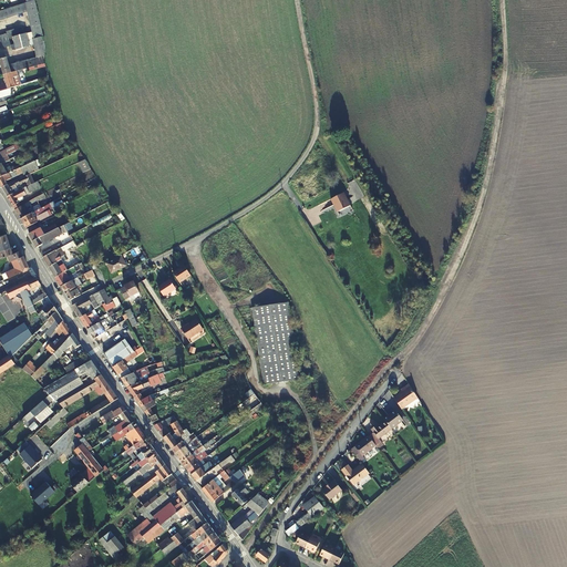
[(44,47),(34,0),(33,0),(0,10),(0,19),(28,11),(33,39),(32,39),(37,58),(9,65),(6,54),(0,55),(0,66),(1,66),(3,74),(13,72),(17,71),(44,64),(44,63),(43,60),(44,47)]
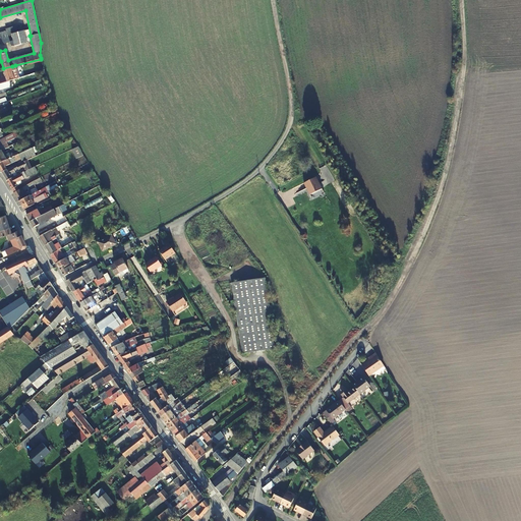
[(6,31),(0,32),(0,45),(9,42),(11,46),(15,46),(27,43),(25,38),(25,37),(23,31),(21,32),(20,25),(16,26),(13,27),(9,29),(6,30),(6,31)]
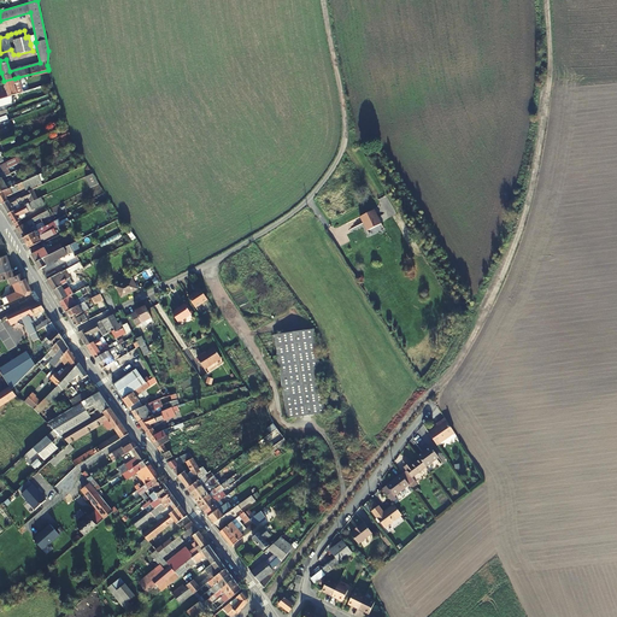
[(0,98),(6,97),(22,92),(18,77),(15,78),(4,81),(6,90),(0,92),(0,98)]
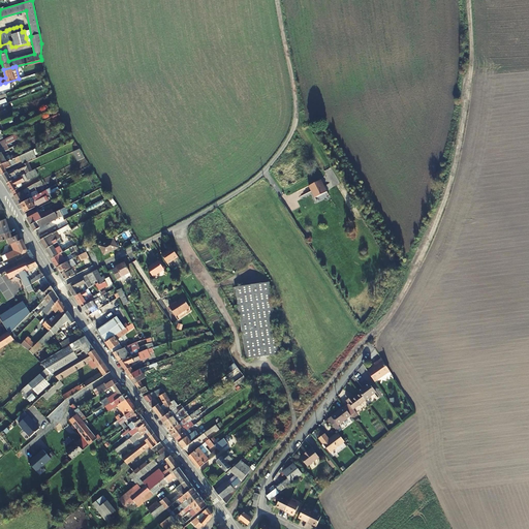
[(16,100),(0,105),(0,106),(1,110),(17,103),(16,100)]
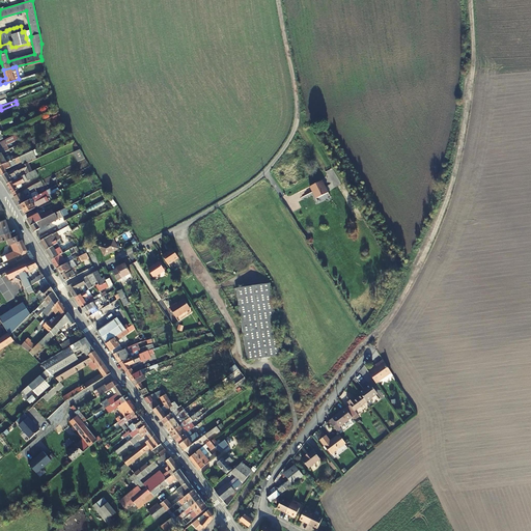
[(12,136),(5,140),(7,145),(15,141),(12,136)]
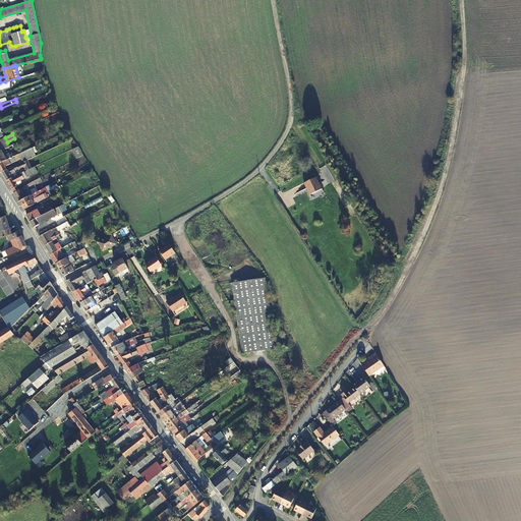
[(0,139),(0,151),(4,149),(9,147),(6,142),(7,142),(5,137),(0,139)]
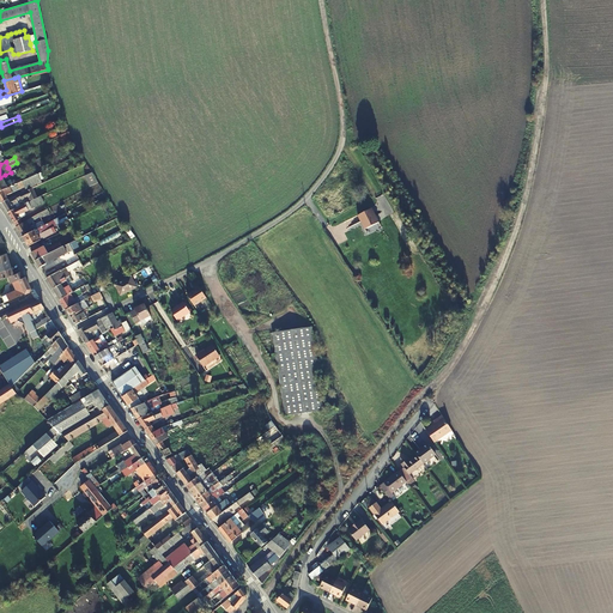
[(0,192),(7,188),(2,181),(17,174),(16,170),(11,173),(5,175),(0,177),(0,192)]
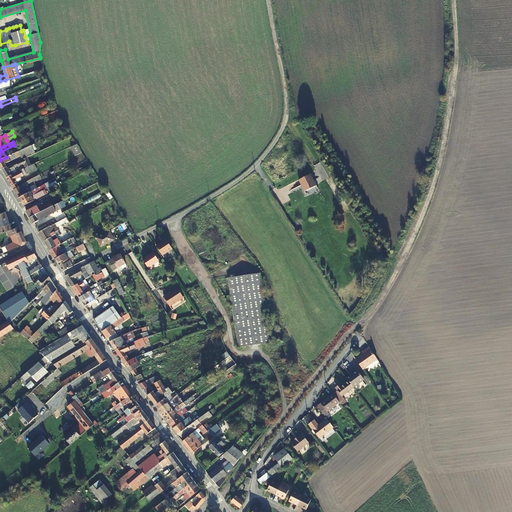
[(77,143),(70,146),(75,155),(82,152),(77,143)]
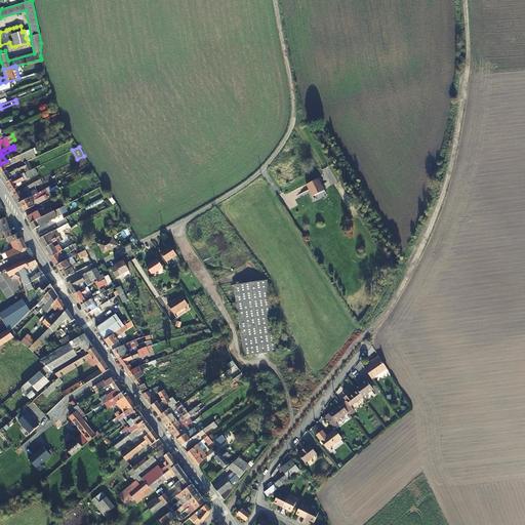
[(21,160),(22,164),(28,161),(36,157),(32,150),(18,156),(10,159),(6,161),(0,164),(0,171),(1,173),(2,173),(7,170),(5,167),(21,160)]
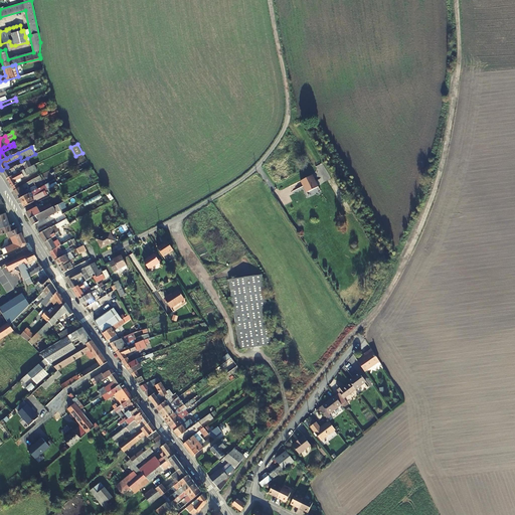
[(6,178),(13,175),(12,171),(15,170),(14,169),(17,167),(18,168),(22,166),(24,170),(26,169),(33,165),(32,163),(29,164),(27,158),(21,161),(7,167),(2,170),(1,170),(6,178)]
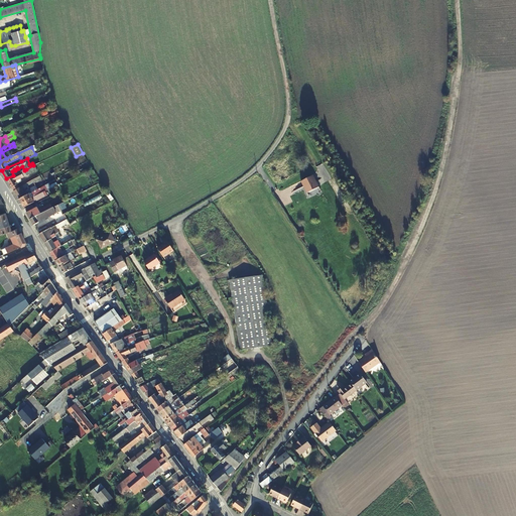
[(14,190),(18,188),(16,184),(17,184),(15,181),(28,174),(26,169),(24,170),(13,175),(6,178),(13,191),(14,190)]
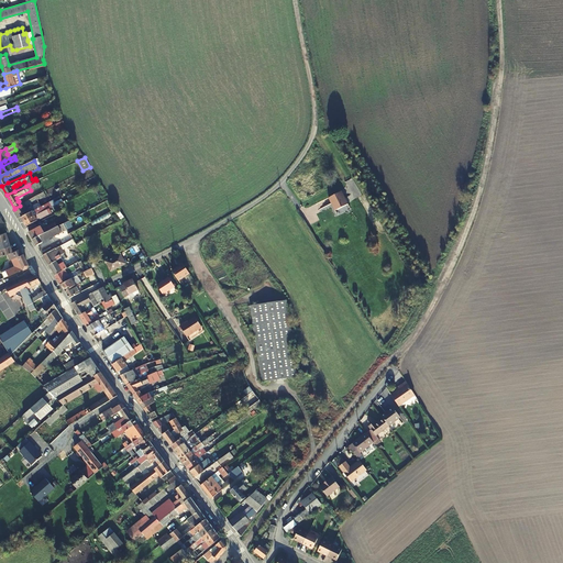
[(348,205),(341,191),(329,198),(335,211),(348,205)]
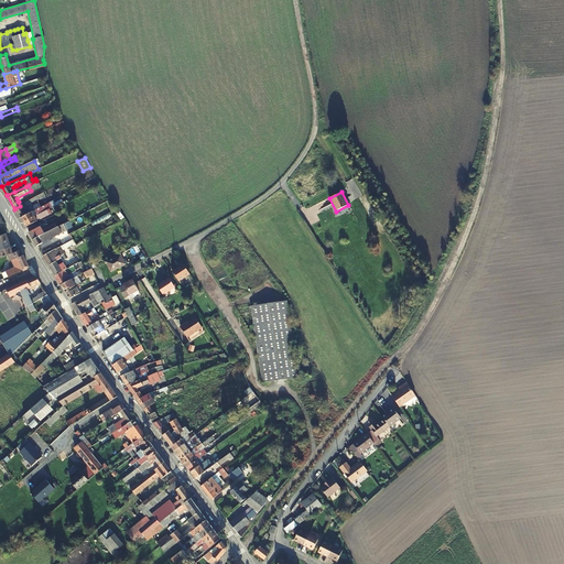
[(14,209),(20,218),(21,218),(32,212),(34,210),(41,207),(39,204),(28,209),(25,206),(30,203),(28,201),(20,206),(15,208),(14,209)]
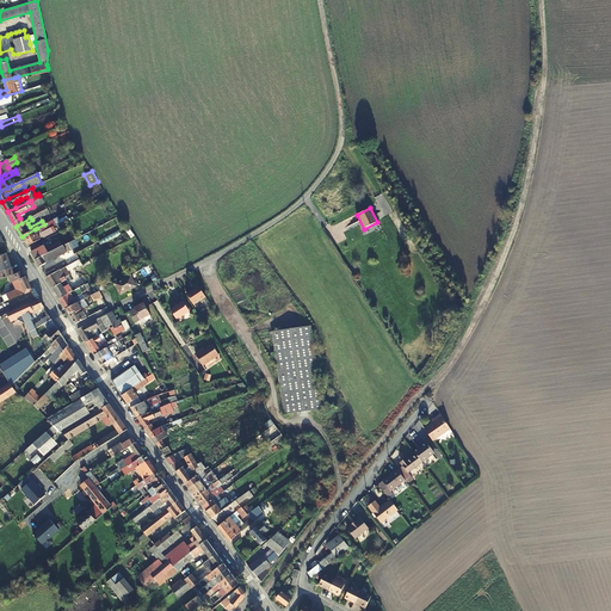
[(49,228),(63,221),(62,218),(48,226),(49,228)]
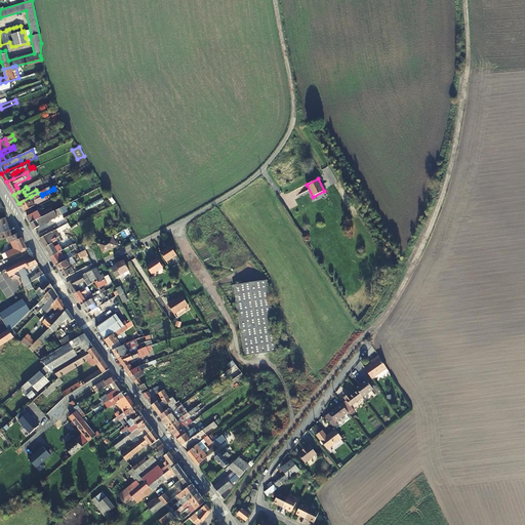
[(55,193),(54,190),(42,196),(44,199),(55,193)]
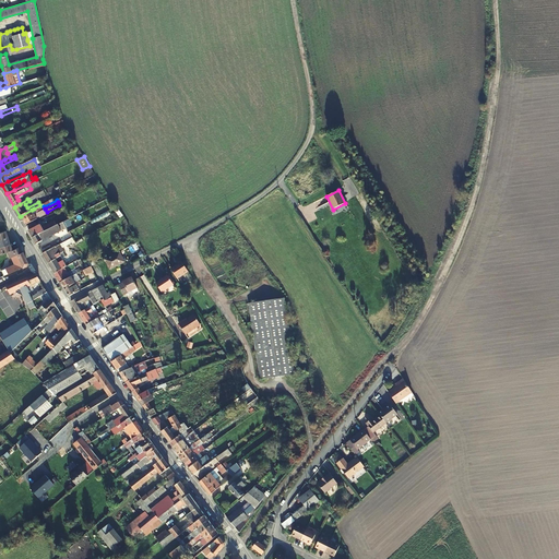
[(20,216),(22,221),(23,221),(34,215),(32,210),(21,216),(20,216)]
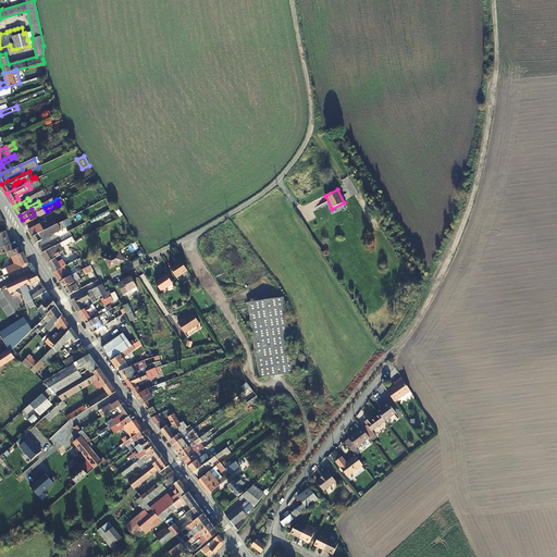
[(23,220),(22,220),(25,224),(26,224),(36,219),(34,214),(23,220)]
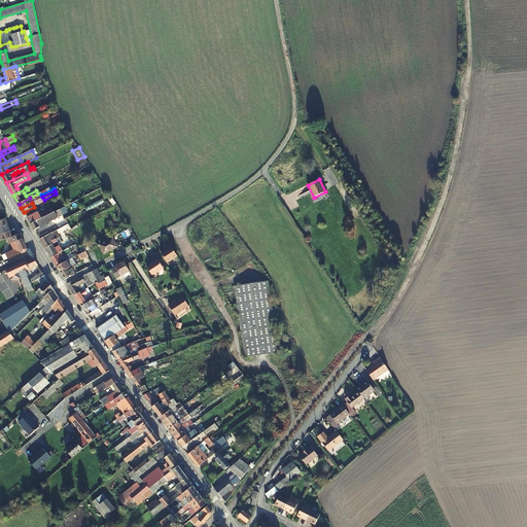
[(31,223),(30,223),(34,230),(61,215),(63,219),(65,218),(70,215),(65,206),(63,207),(56,211),(31,223)]
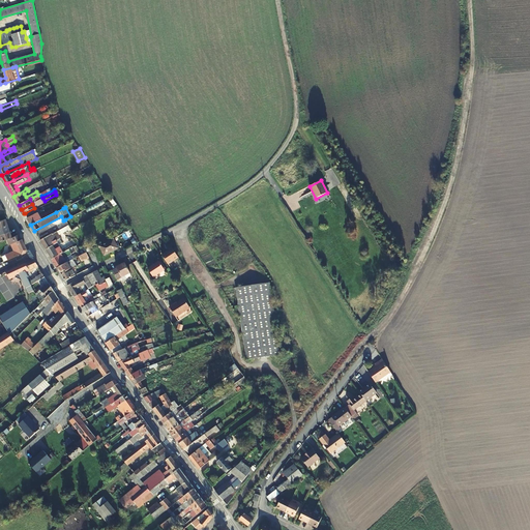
[(27,218),(30,225),(31,225),(56,212),(54,209),(40,215),(39,216),(37,213),(27,218)]
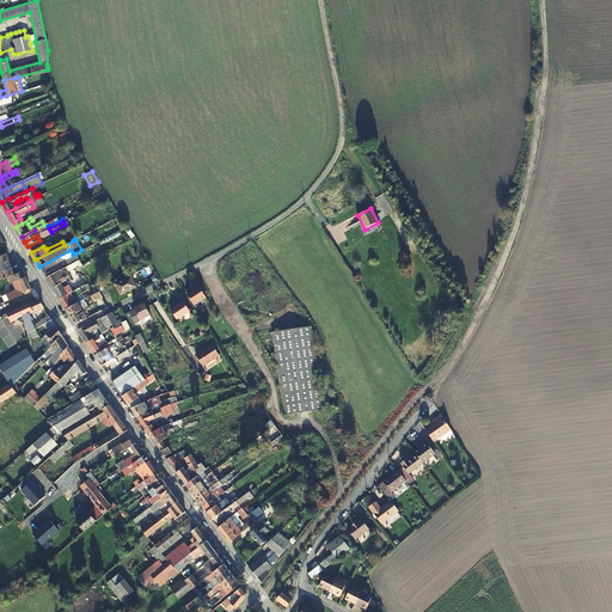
[(7,261),(0,262),(0,270),(10,268),(7,261)]
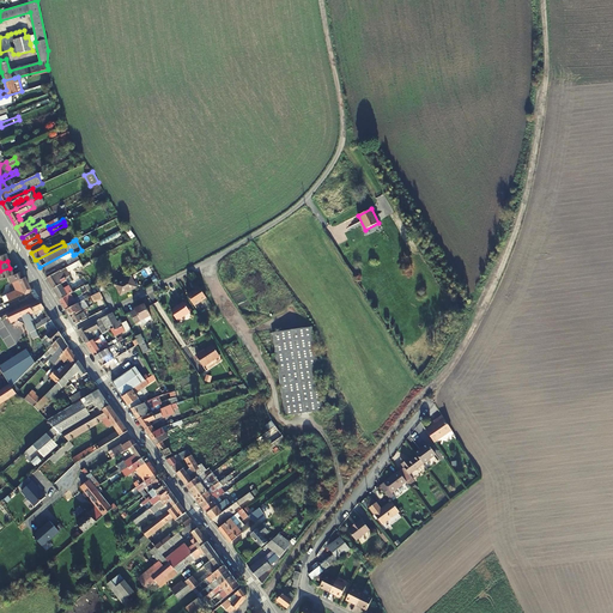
[(60,299),(72,292),(68,286),(67,287),(64,283),(66,280),(64,278),(64,275),(70,272),(76,269),(72,263),(56,272),(54,273),(47,278),(46,278),(59,299),(60,299)]
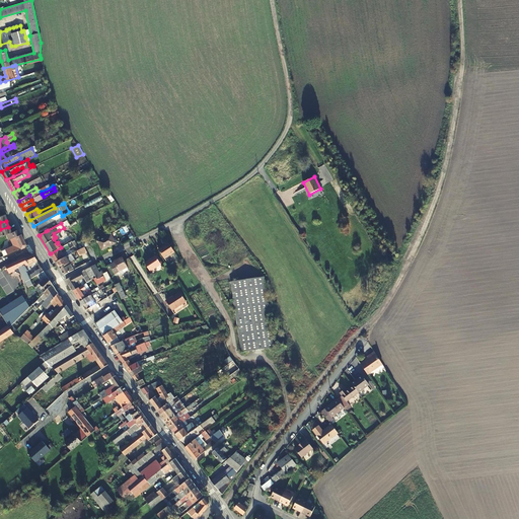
[(36,230),(40,235),(46,231),(48,230),(45,226),(36,230)]
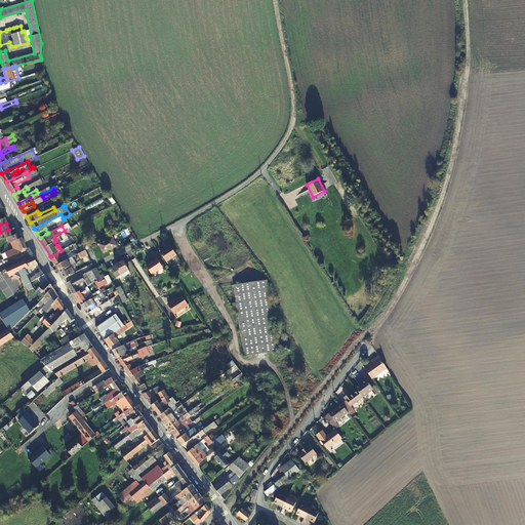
[(8,230),(0,232),(0,239),(4,238),(10,235),(8,230)]
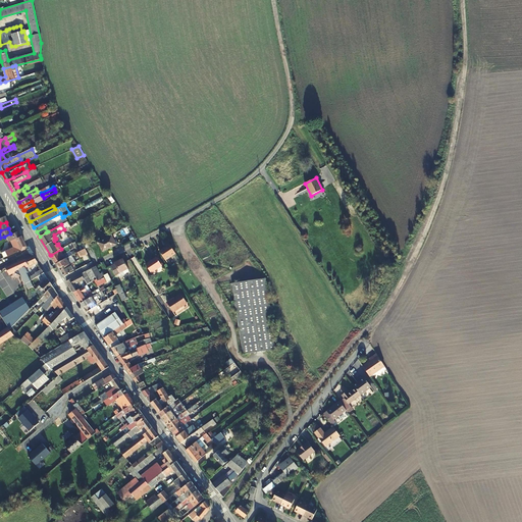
[(3,252),(6,257),(24,248),(24,246),(19,236),(17,231),(16,231),(10,233),(4,237),(6,242),(8,241),(11,247),(3,252)]
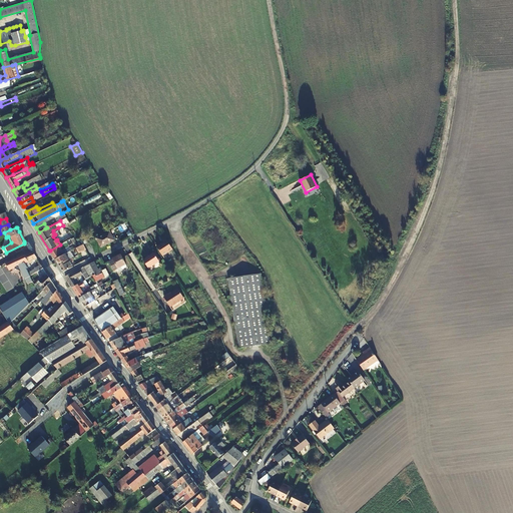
[(109,231),(96,237),(101,246),(114,240),(109,231)]
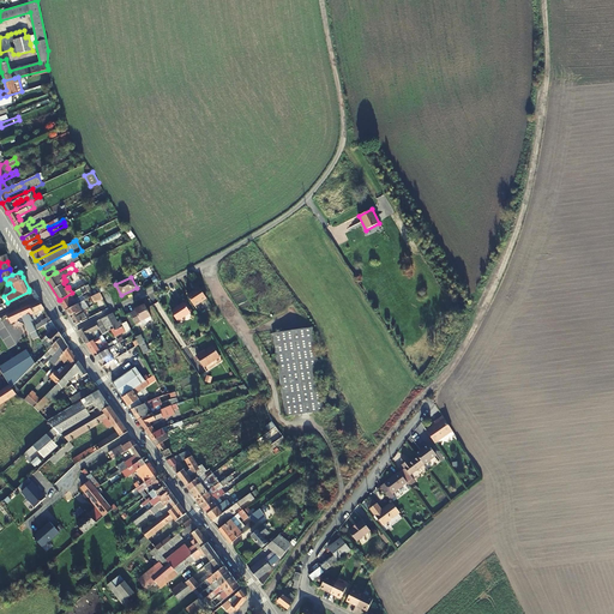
[(205,299),(197,286),(193,288),(194,290),(186,296),(193,307),(205,299)]
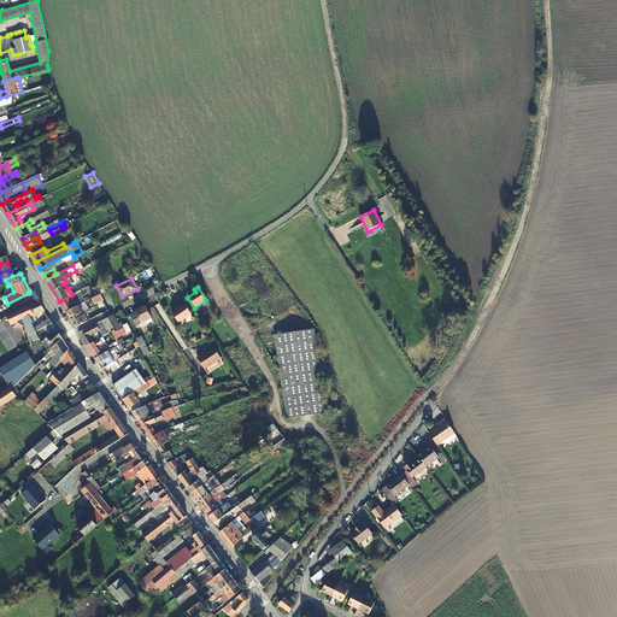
[(60,301),(59,301),(63,307),(64,306),(78,299),(75,293),(72,294),(60,301)]
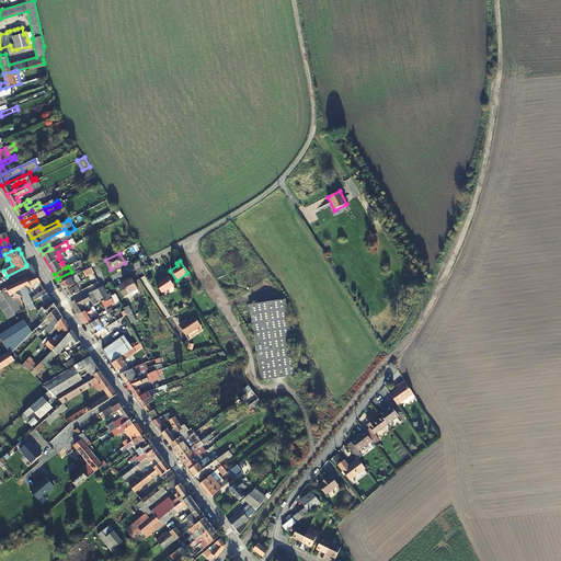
[(86,277),(87,278),(94,274),(91,268),(91,267),(83,272),(86,277)]
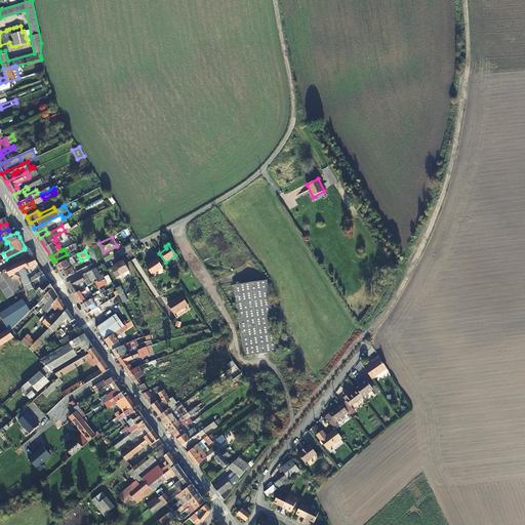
[(67,259),(74,256),(78,254),(76,251),(68,256),(67,254),(54,260),(53,261),(56,266),(56,265),(67,259)]
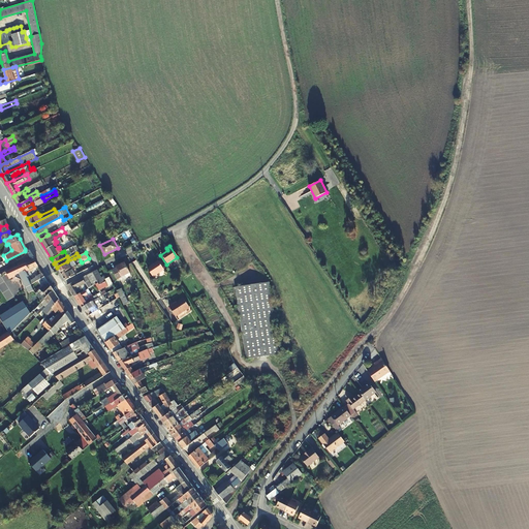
[(24,273),(26,277),(30,275),(29,272),(33,270),(33,269),(37,267),(33,259),(32,259),(25,262),(26,263),(28,271),(24,273)]
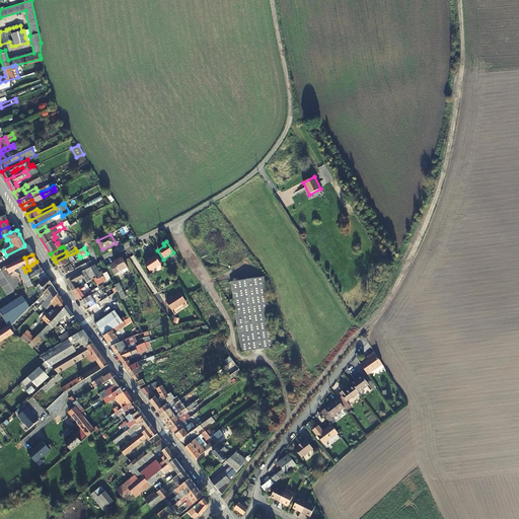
[(155,255),(144,263),(151,273),(155,271),(154,269),(160,264),(155,255)]
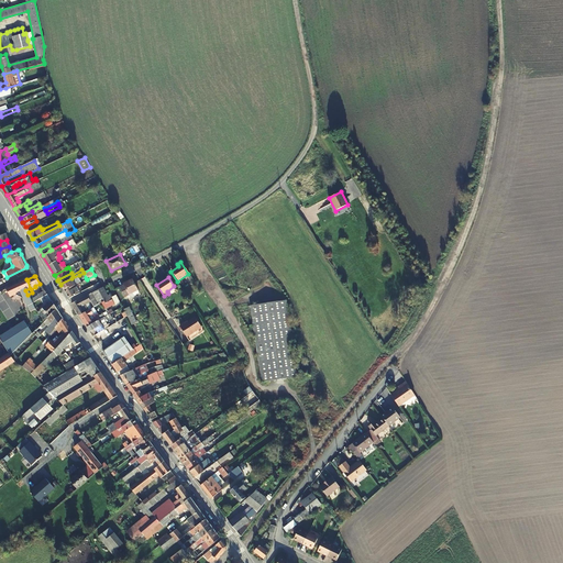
[(61,285),(63,289),(64,289),(68,286),(69,288),(75,285),(72,278),(61,284),(61,285)]
